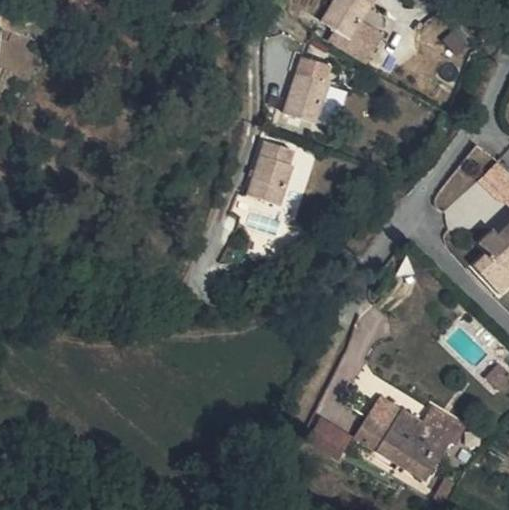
[(338,0),(324,21),(336,29),(352,39),(361,25),(373,7),(371,5),(374,0),(338,0)]
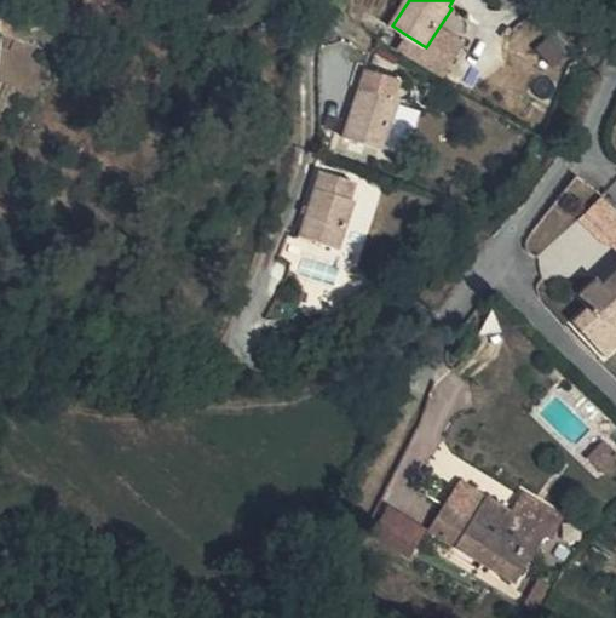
[(426,47),(407,35),(398,49),(442,78),(462,47),(437,30),(426,47)]
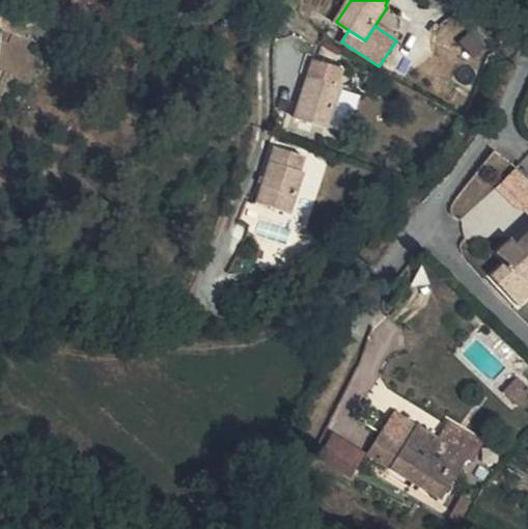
[(342,67),(307,56),(300,77),(307,79),(335,88),(342,67)]
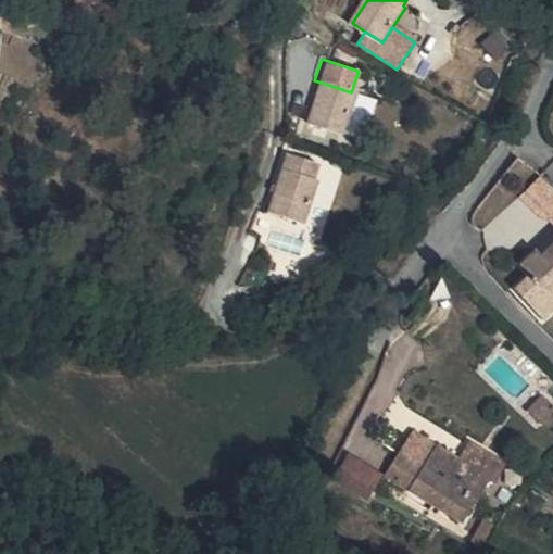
[(322,83),(309,125),(343,136),(356,93),(351,92),(322,83)]
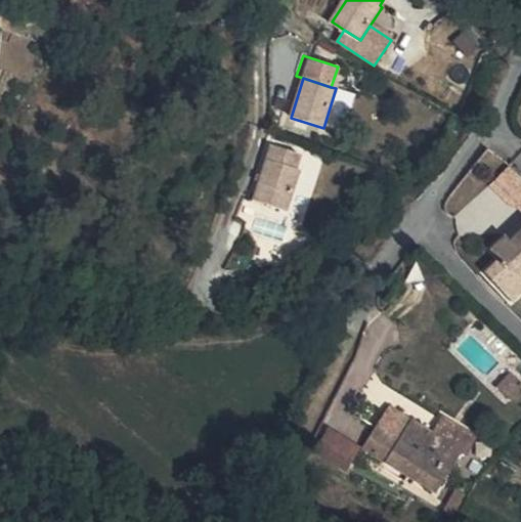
[(264,159),(252,198),(287,208),(299,168),(293,166),(297,151),(270,142),(265,158),(264,159)]
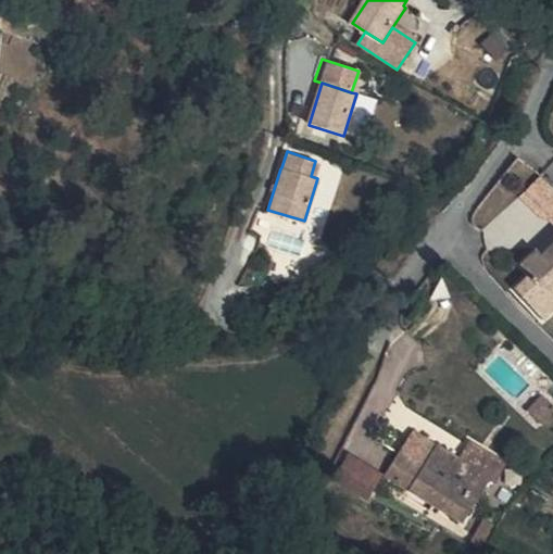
[(330,211),(341,167),(322,163),(311,205),(330,211)]
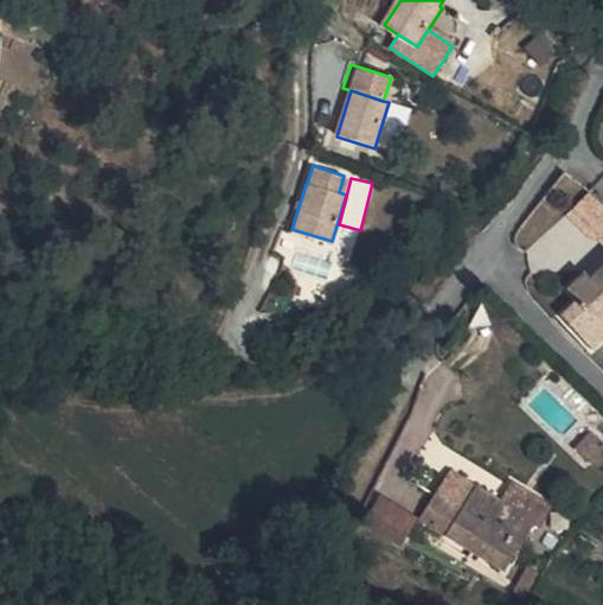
[(602,227),(602,205),(589,192),(565,218),(591,241),(602,227)]
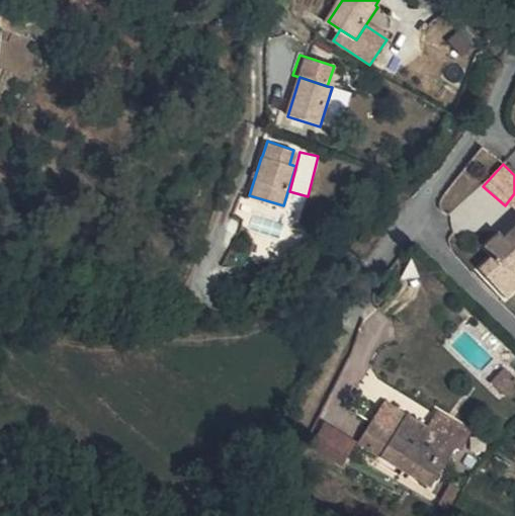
[(514,221),(507,228),(513,235),(504,243),(499,236),(487,246),(497,258),(481,272),(506,301),(514,292),(514,221)]
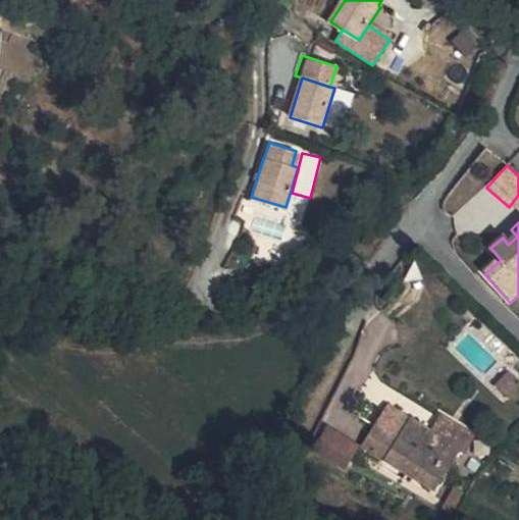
[(511,229),(503,238),(508,245),(517,237),(511,229)]
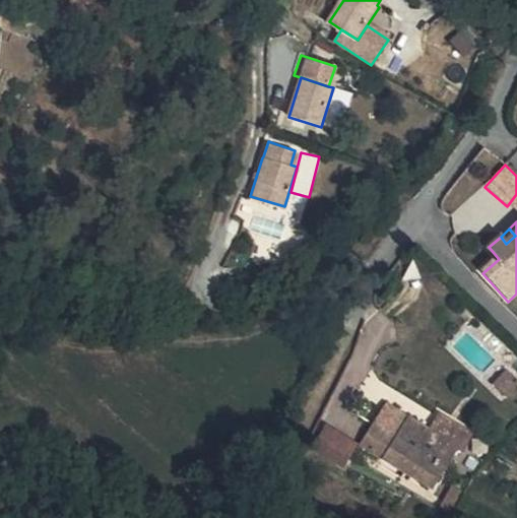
[(516,379),(507,370),(494,384),(507,397),(516,386),(516,379)]
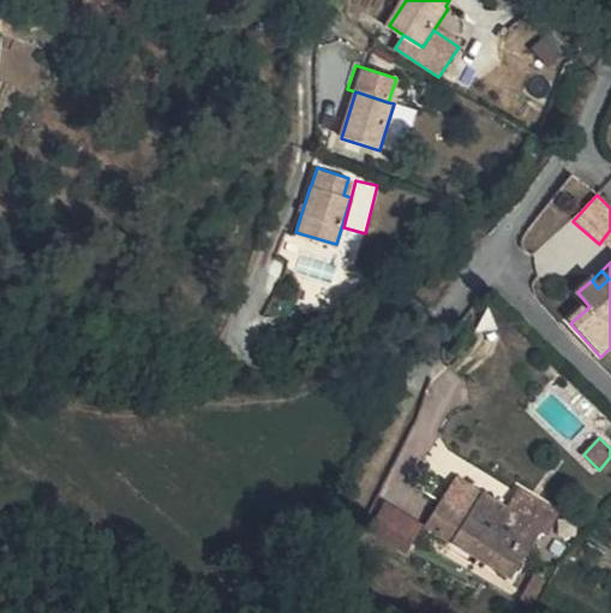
[(469,517),(486,494),(468,482),(453,506),(469,517)]
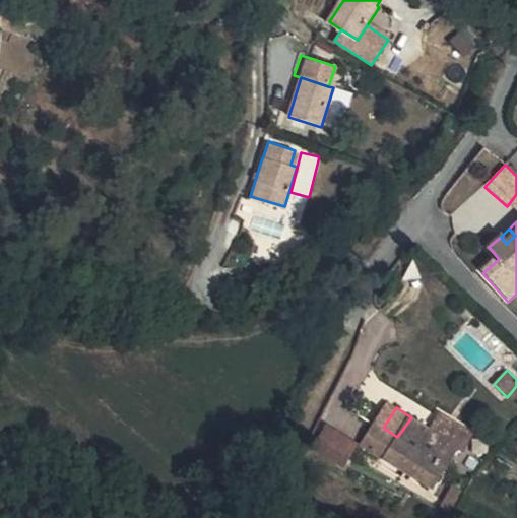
[(373,421),(359,443),(432,492),(473,430),(444,410),(431,430),(411,417),(397,437),(383,428),(373,421)]
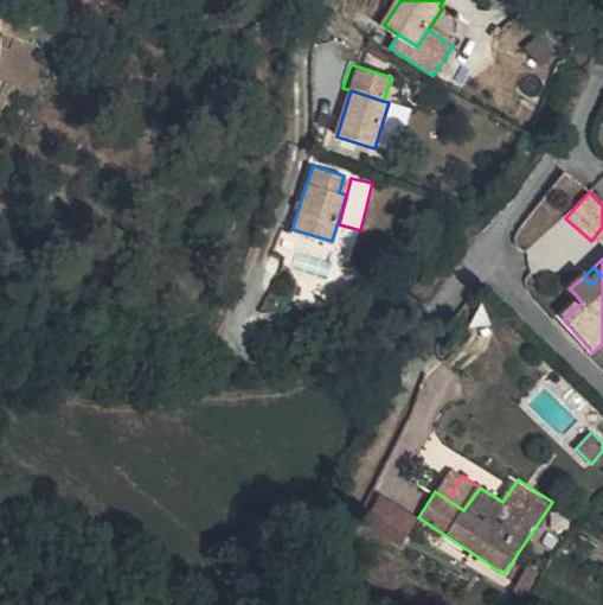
[(418,524),(377,497),(360,522),(402,549),(418,524)]
